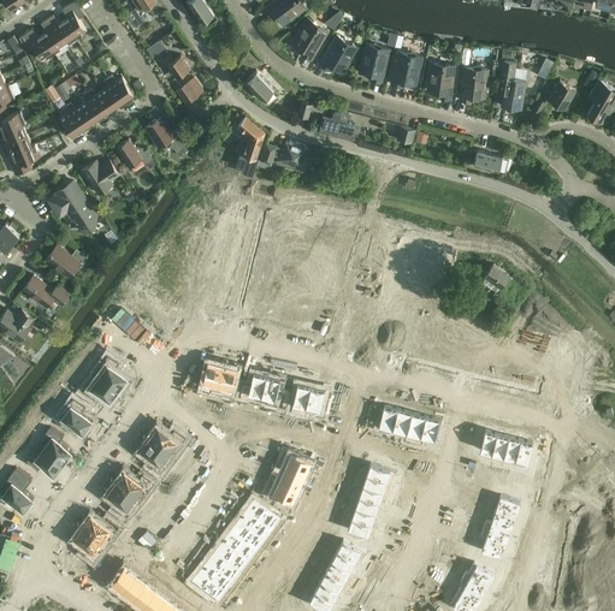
[(1,0),(10,12),(21,5),(17,0),(1,0)]
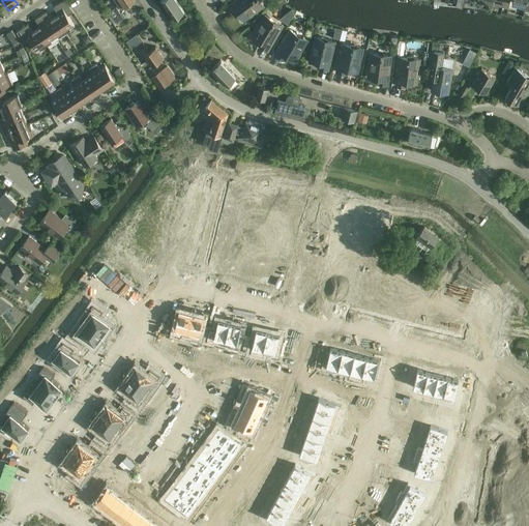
[(113,0),(112,1),(120,13),(124,11),(125,12),(135,6),(129,0),(113,0)]
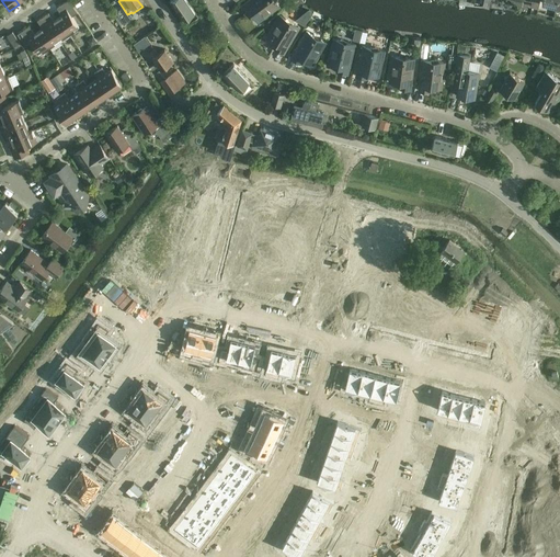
[(182,23),(194,15),(183,0),(175,0),(170,4),(182,23)]
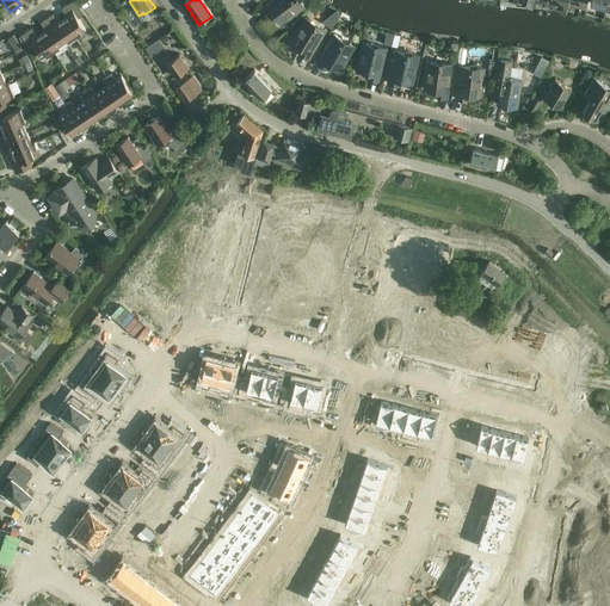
[(276,0),(262,11),(266,19),(271,16),(279,29),(303,12),(300,6),(294,2),(294,0),(276,0)]
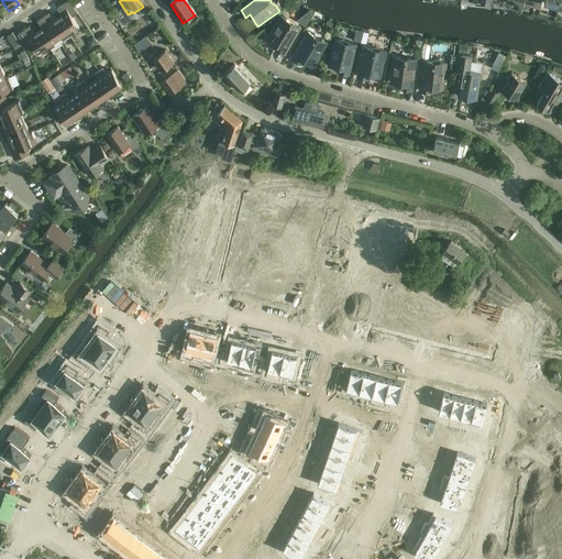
[(511,0),(524,3),(522,7),(526,8),(526,9),(532,10),(535,0),(511,0)]
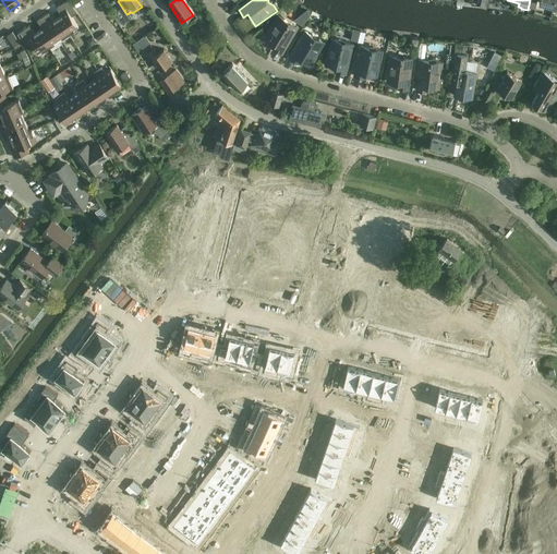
[(530,0),(528,10),(534,12),(536,0),(530,0)]
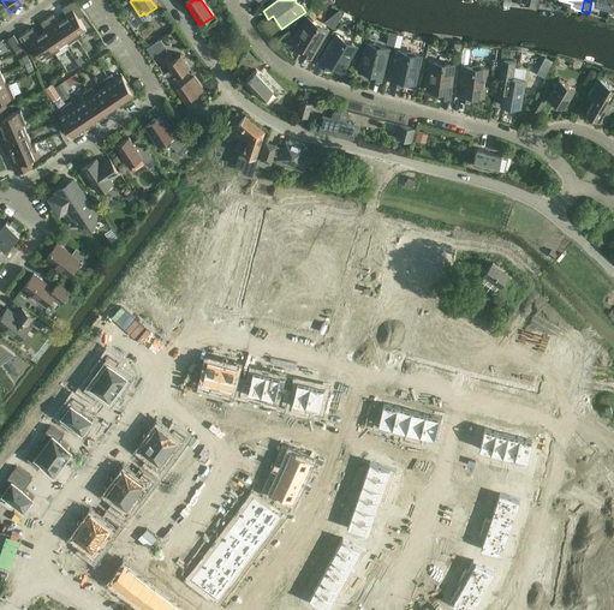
[(595,0),(594,9),(609,12),(612,0),(595,0)]
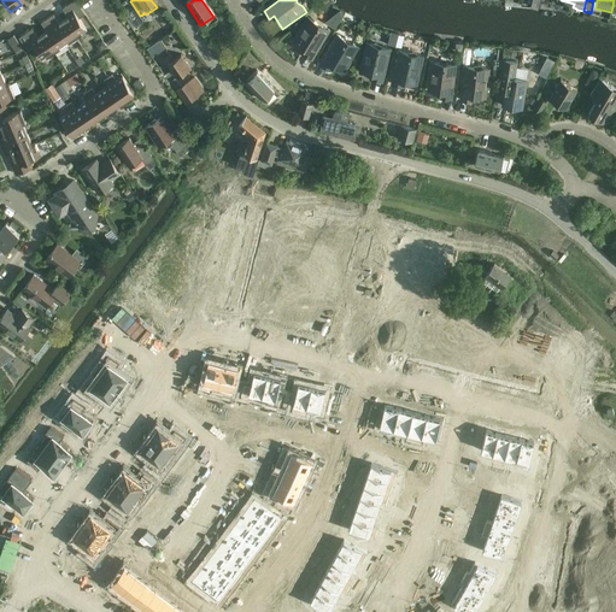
[(68,21),(63,24),(75,42),(86,34),(78,22),(84,18),(75,4),(62,12),(68,21)]
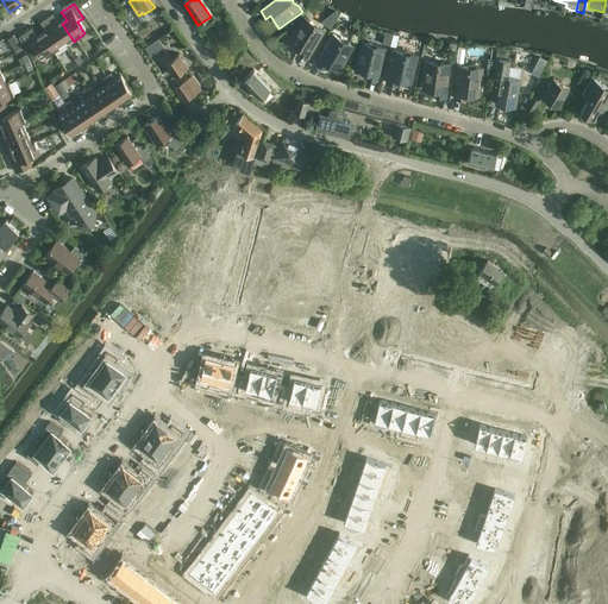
[(138,19),(133,12),(125,18),(133,30),(144,24),(139,18),(138,19)]
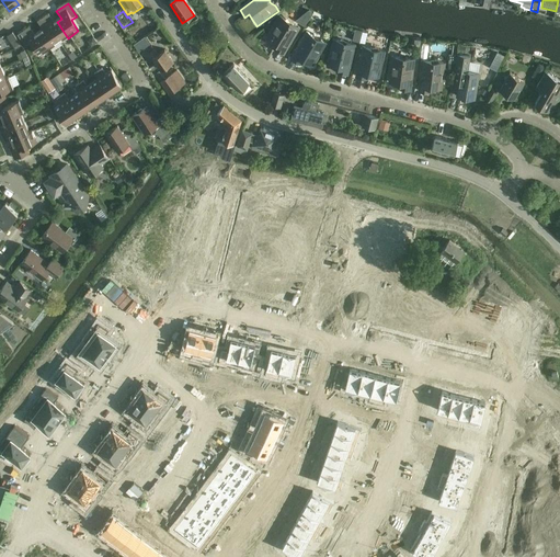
[(42,21),(58,45),(68,38),(57,22),(54,24),(48,16),(42,21)]
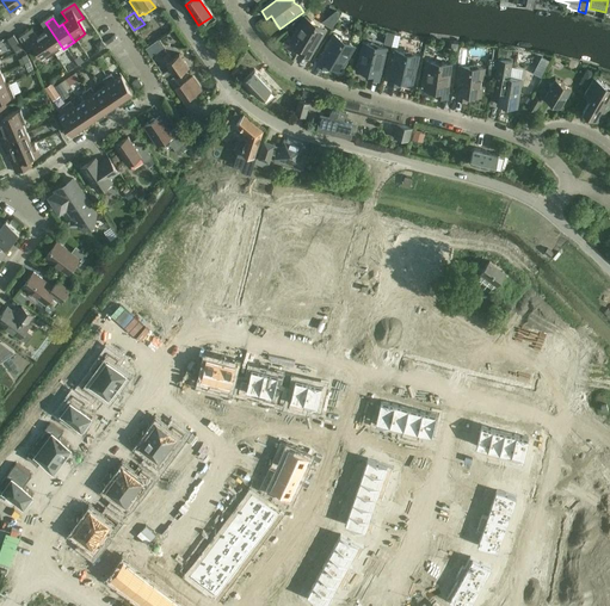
[(308,63),(326,33),(318,29),(314,30),(309,25),(303,22),(289,45),(303,54),(300,59),(308,63)]
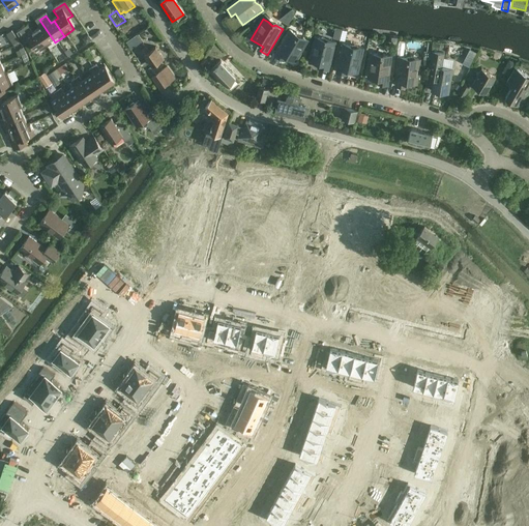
[(35,33),(46,49),(55,42),(39,20),(34,23),(39,30),(35,33)]
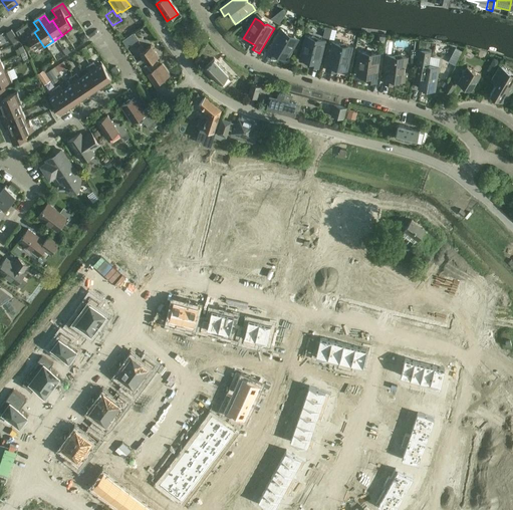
[(15,34),(23,46),(28,43),(35,53),(44,47),(34,32),(31,34),(26,27),(15,34)]
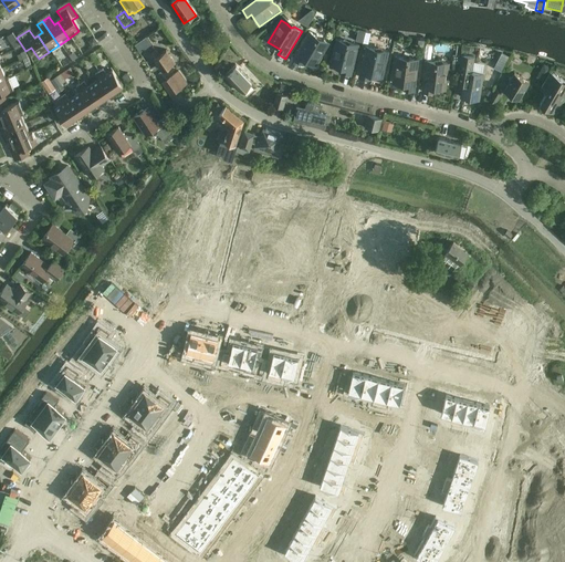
[(16,53),(19,51),(21,49),(12,35),(6,40),(16,53)]
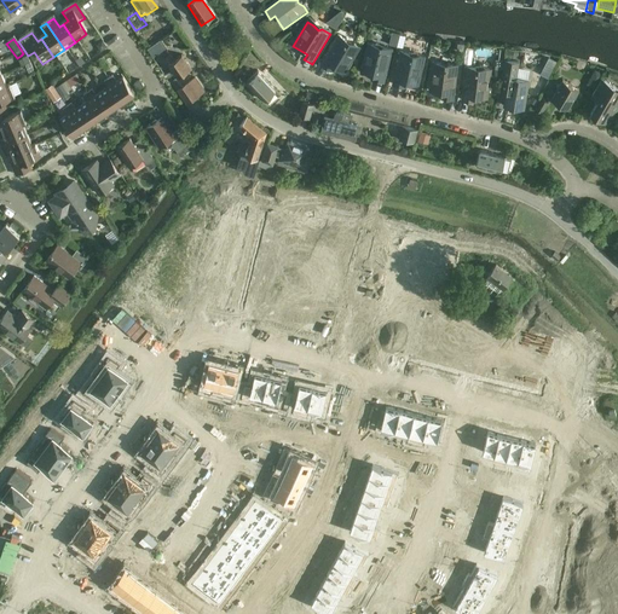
[(330,69),(344,76),(359,52),(353,48),(346,47),(346,44),(338,39),(319,68),(328,73),(330,69)]
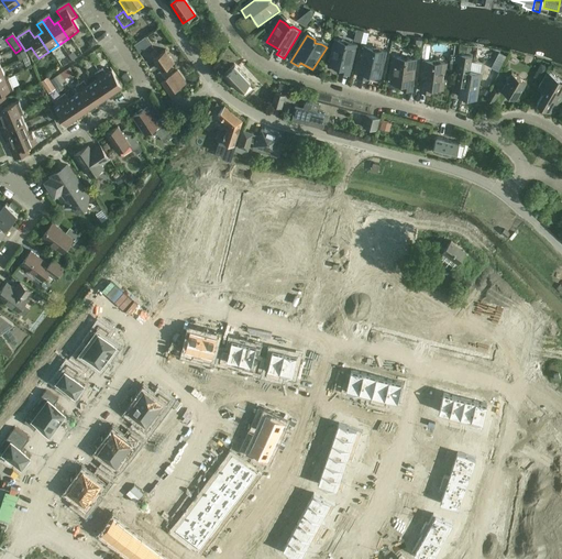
[(92,40),(87,44),(91,51),(97,46),(92,40)]
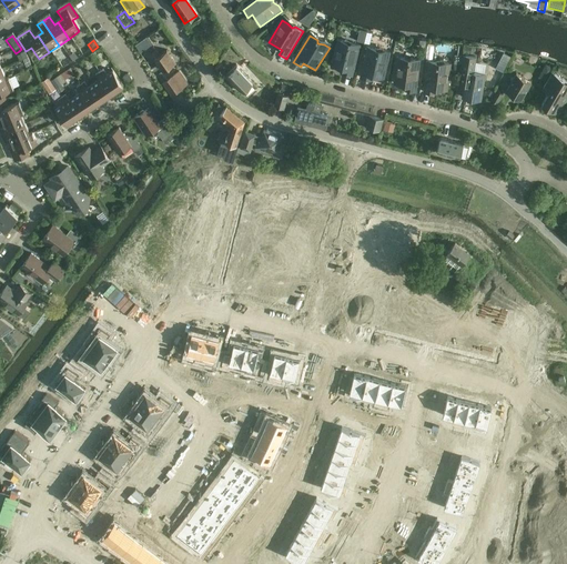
[(352,79),(358,49),(350,47),(347,49),(342,44),(336,43),(330,69),(344,72),(343,78),(352,79)]
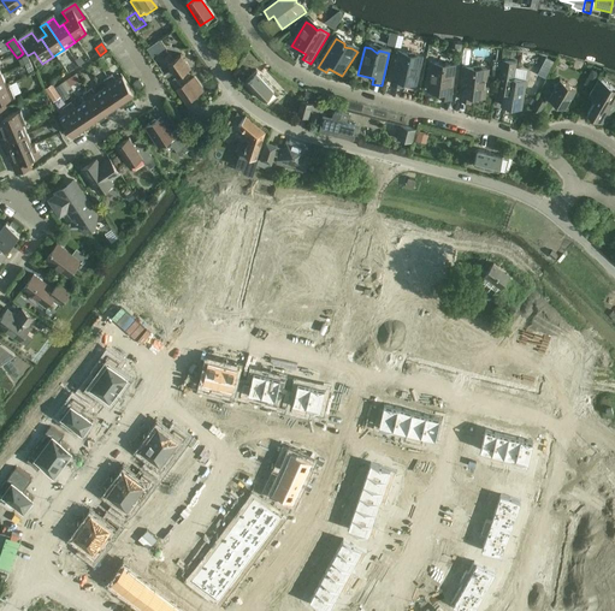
[(390,88),(398,90),(400,85),(415,89),(421,60),(415,59),(408,60),(407,57),(397,55),(390,88)]
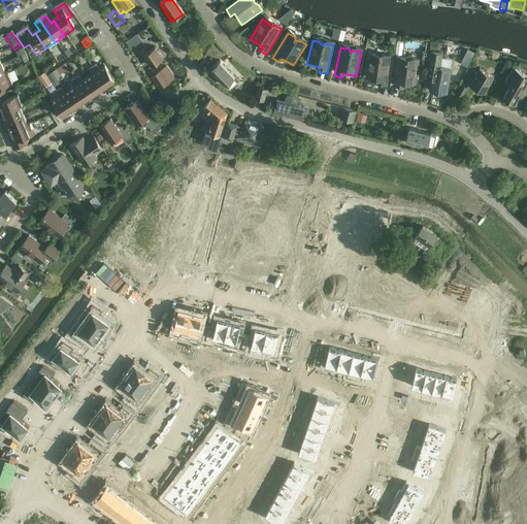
[(144,50),(139,53),(152,69),(162,62),(154,51),(149,55),(144,50)]
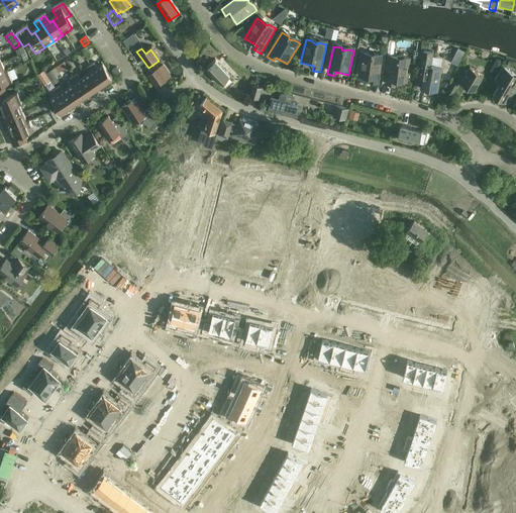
[(416,81),(422,81),(420,92),(436,95),(440,72),(430,70),(433,55),(420,54),(419,60),(418,68),(416,81)]
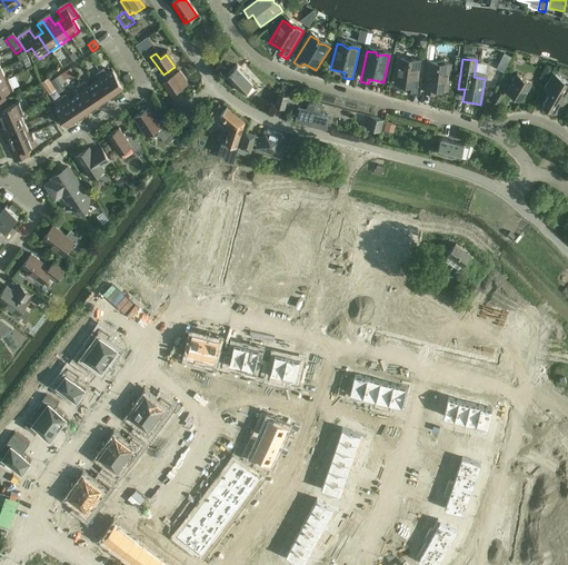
[(499,63),(495,71),(502,76),(509,63),(508,63),(501,60),(499,63)]
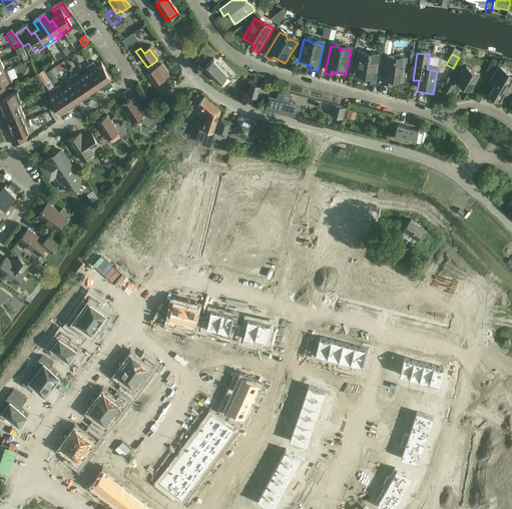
[(368,80),(367,84),(375,86),(379,57),(371,56),(368,59),(363,56),(358,55),(355,79),(368,80)]
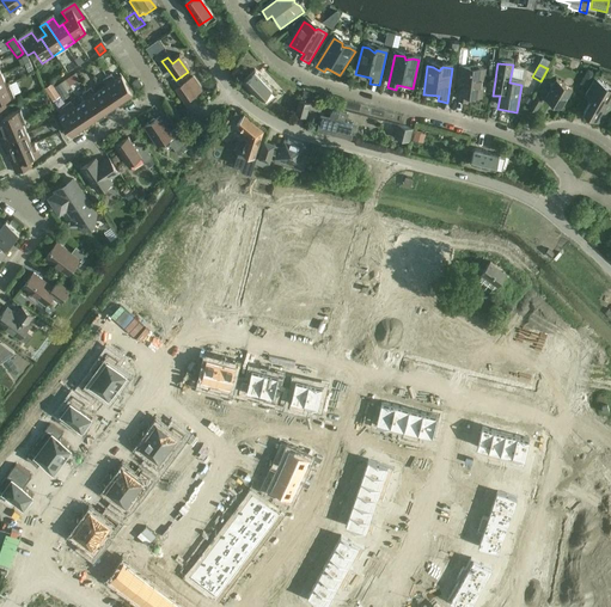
[(481,102),(484,73),(478,72),(471,74),(470,71),(459,69),(456,103),(465,104),(465,99),(481,102)]
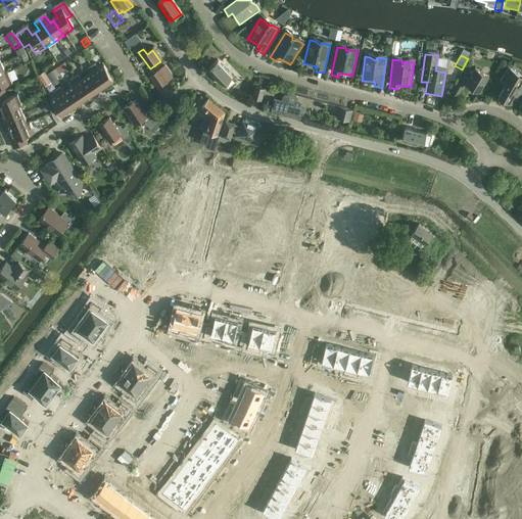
[(501,62),(499,66),(499,69),(505,73),(509,67),(501,62)]
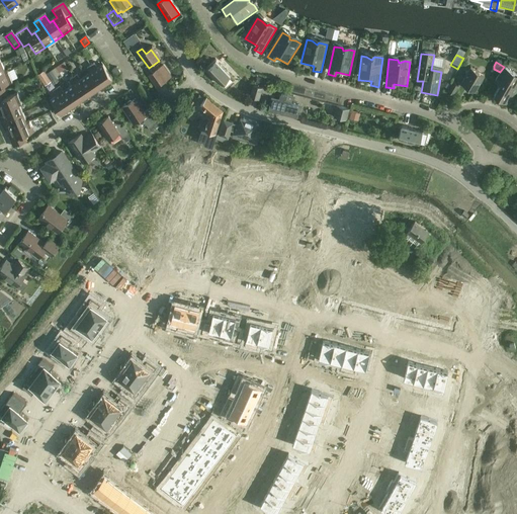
[(225,92),(234,83),(216,63),(205,72),(225,92)]
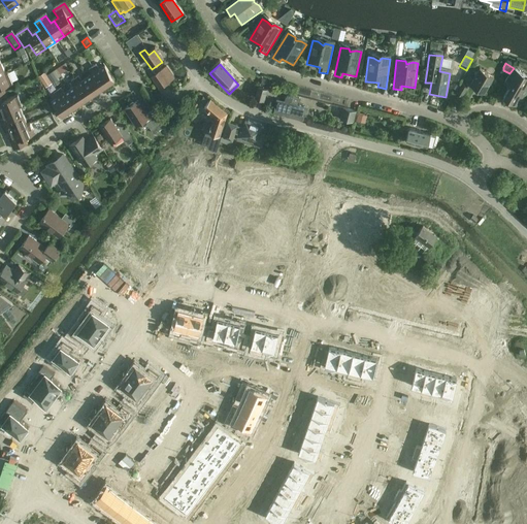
[(95,67),(91,70),(104,90),(105,90),(113,84),(104,69),(99,73),(95,67)]
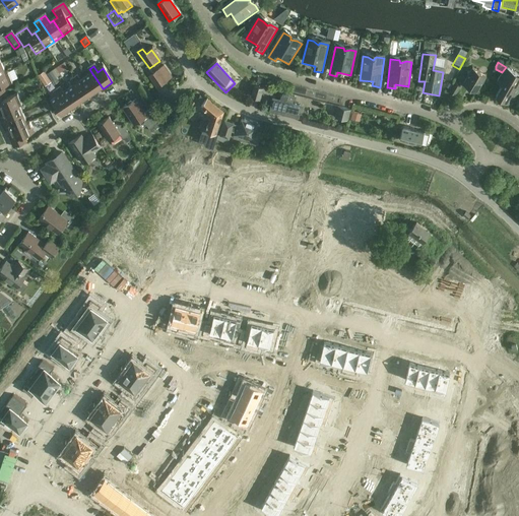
[(90,76),(85,79),(94,93),(103,88),(89,69),(86,71),(90,76)]
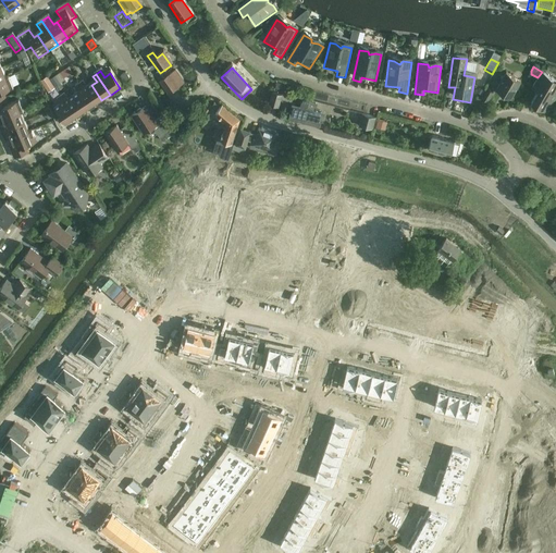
[(169,77),(159,84),(168,97),(178,90),(184,86),(174,74),(169,77)]
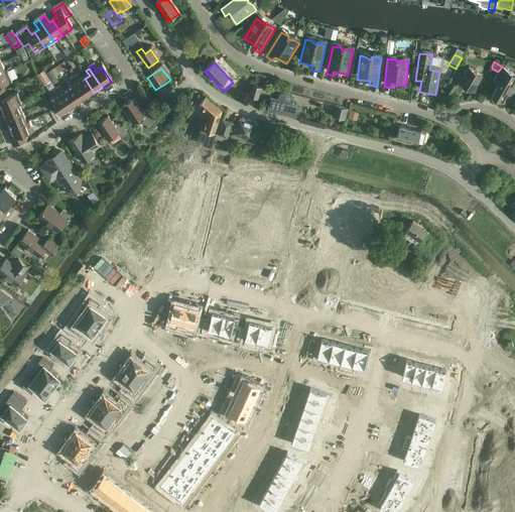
[(111,74),(114,79),(120,76),(116,70),(111,74)]
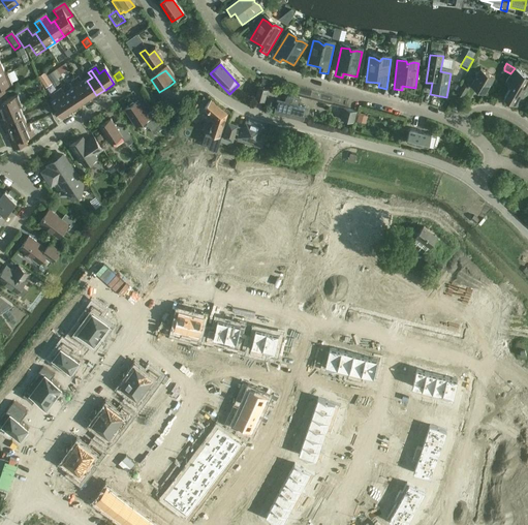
[(519,110),(527,93),(527,80),(513,71),(504,86),(510,89),(503,100),(519,110)]
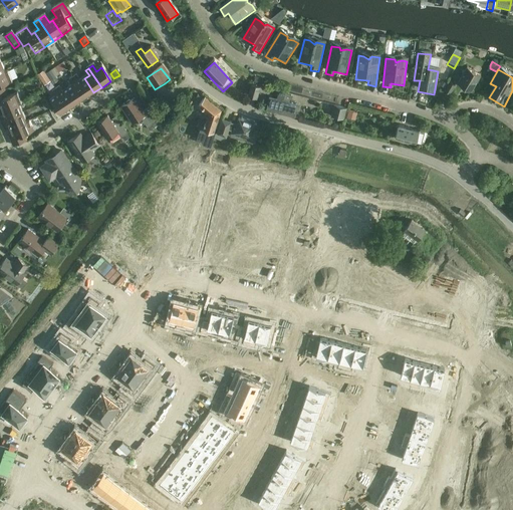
[(466,70),(457,86),(471,94),(480,78),(466,70)]
